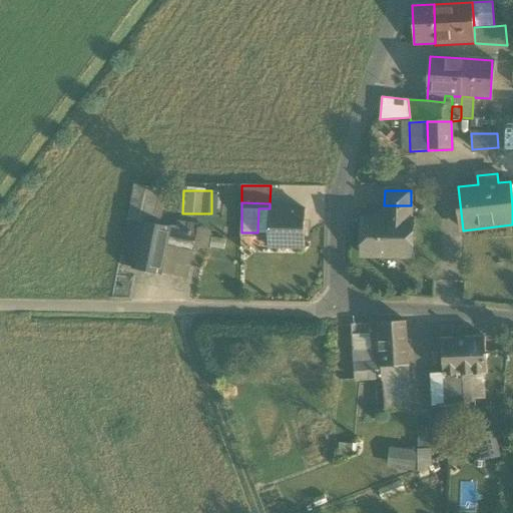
[(362,257),(412,257),(413,220),(410,220),(411,205),(384,205),(384,219),(363,219),(362,257)]
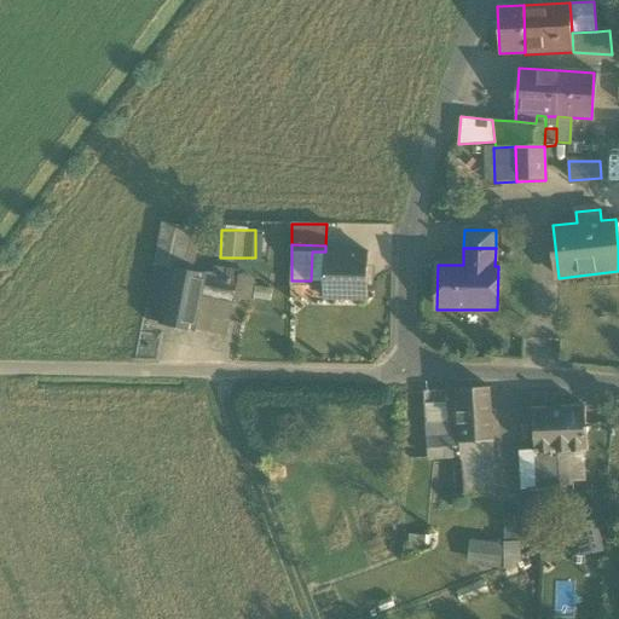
[(312,252),(311,281),(322,281),(323,252),(312,252)]
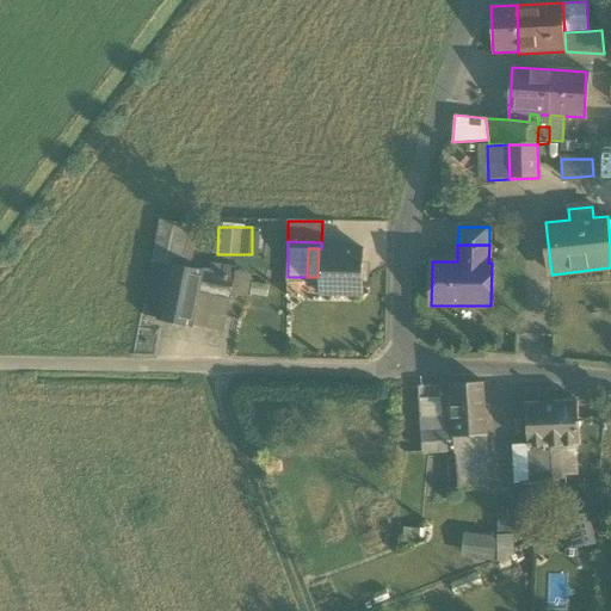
[(318,296),(362,297),(363,250),(321,248),(319,248),(318,277),(318,296)]
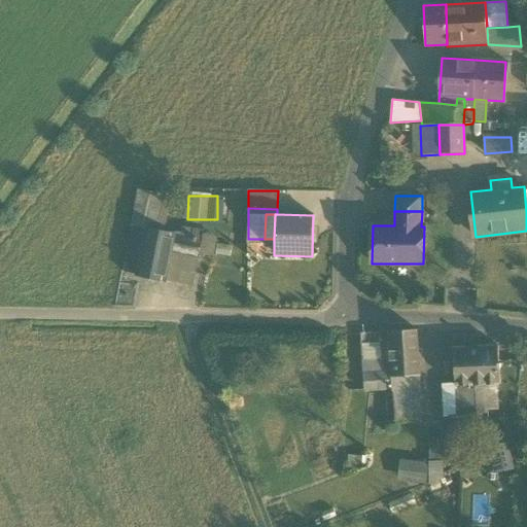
[(124,272),(137,275),(146,230),(133,227),(124,272)]
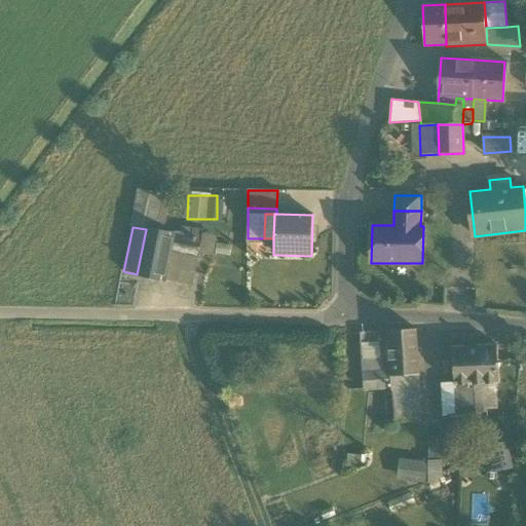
[(136,275),(163,280),(170,252),(173,234),(146,229),(137,274),(136,275)]
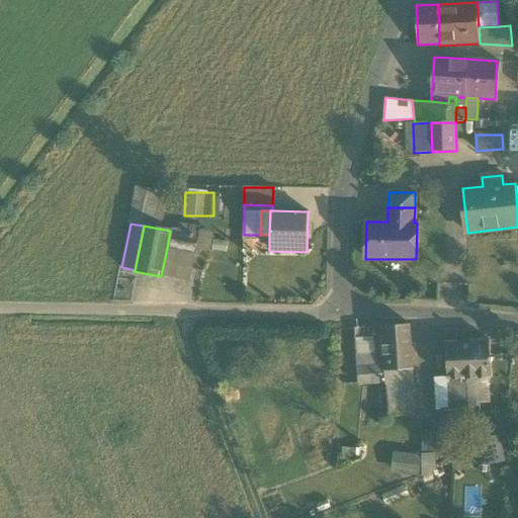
[(170,231),(167,248),(194,254),(198,237),(170,231)]
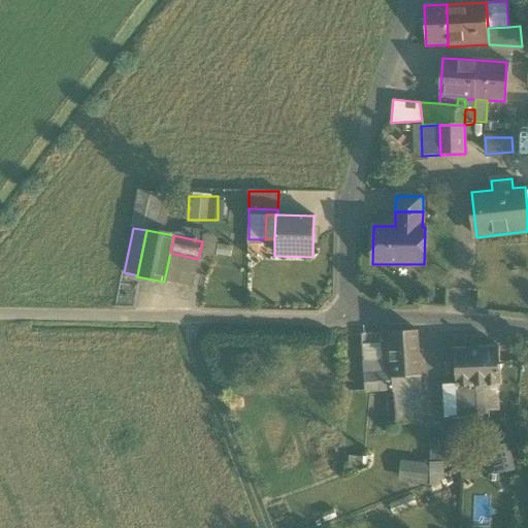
[(192,288),(198,259),(170,253),(164,282),(192,288)]
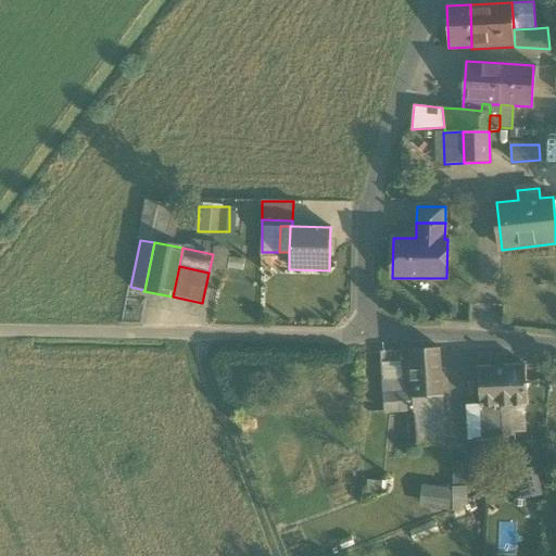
[(414,392),(414,396),(442,394),(443,394),(439,349),(411,351),(412,363),(414,392)]
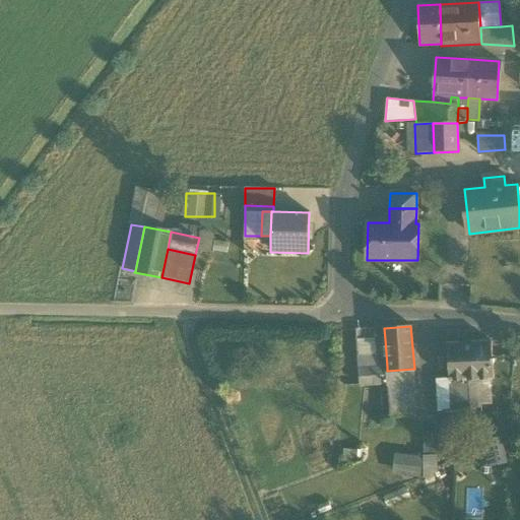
[(375,328),(376,339),(385,339),(384,328),(375,328)]
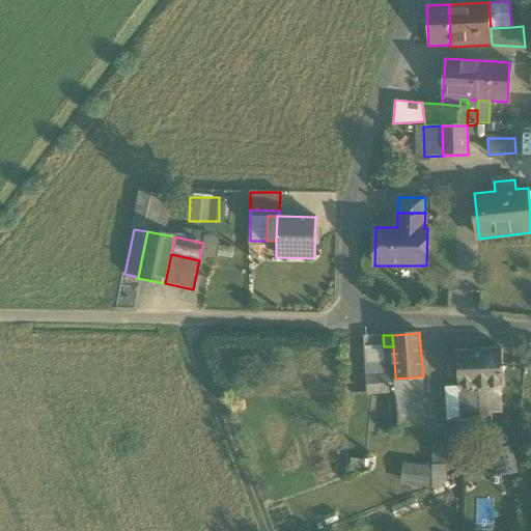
[(460,384),(460,387),(498,385),(503,384),(501,347),(458,350),(460,384)]
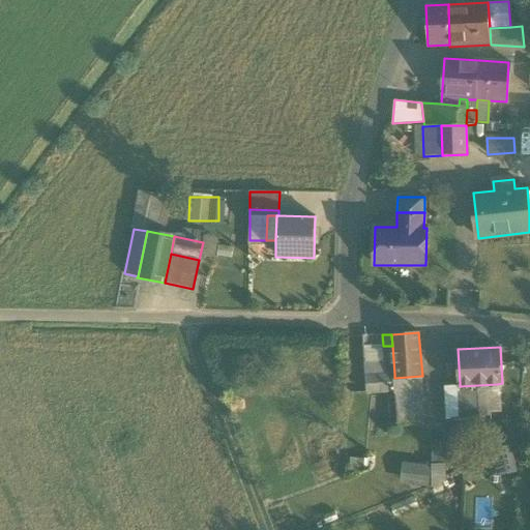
[(365,376),(366,390),(395,388),(394,378),(394,374),(365,376)]
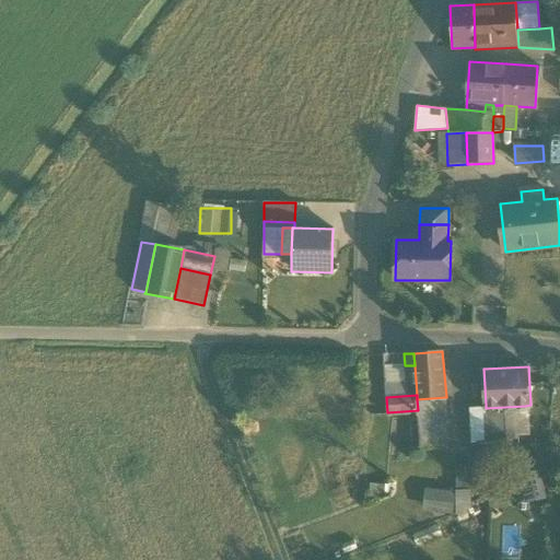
[(447,447),(446,429),(445,415),(446,415),(445,397),(417,399),(418,410),(419,416),(420,429),(420,448),(447,447)]
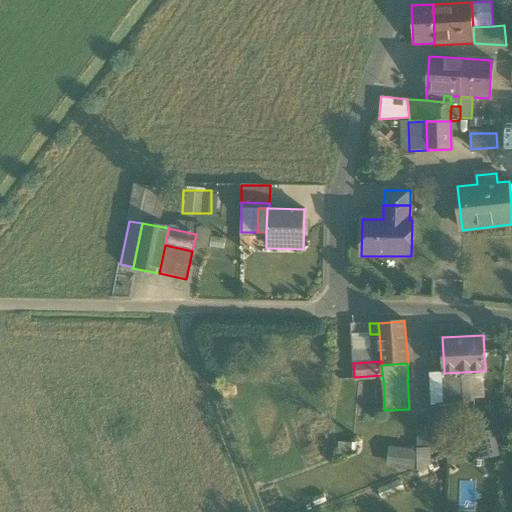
[(427,371),(428,408),(439,407),(439,402),(463,405),(464,395),(481,394),(480,371),(444,373),(444,370),(427,371)]
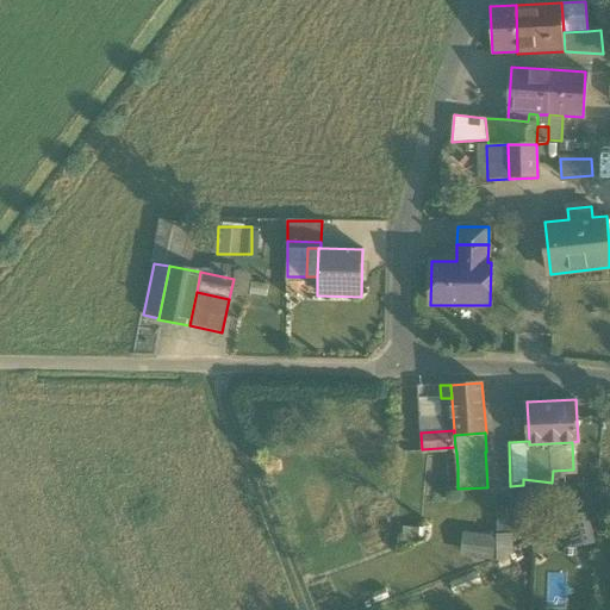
[(498,531),(523,531),(523,506),(498,506),(498,531)]
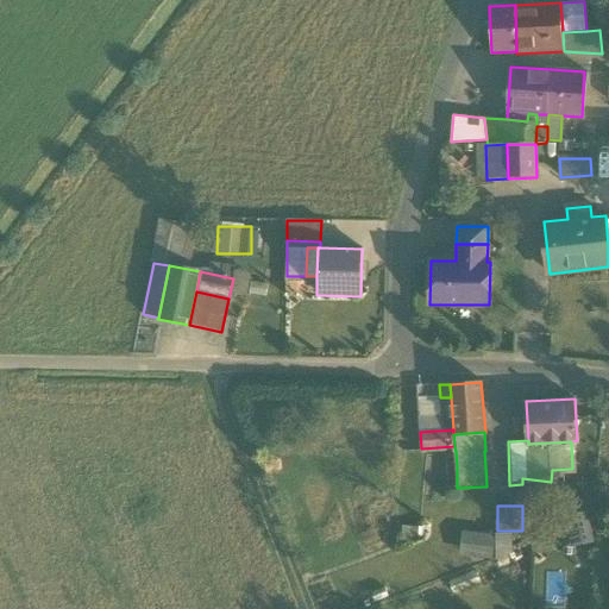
[(562,515),(563,545),(594,542),(591,514),(562,515)]
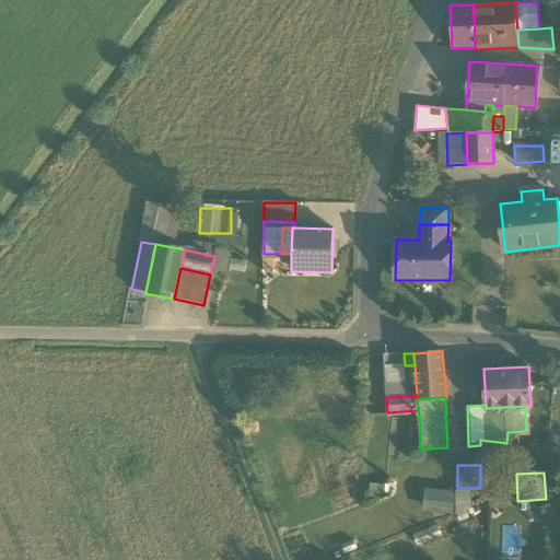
[(470,514),(474,492),(427,486),(423,508),(470,514)]
